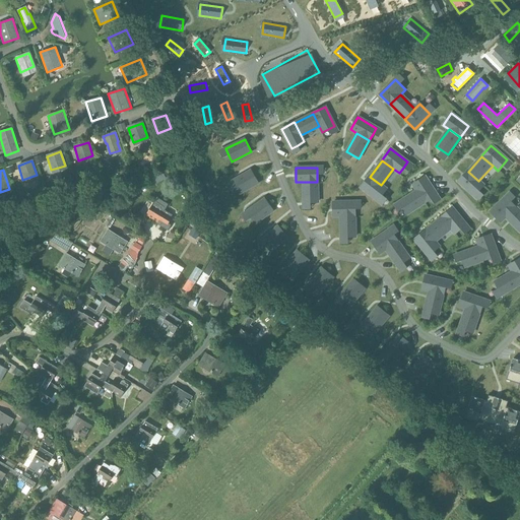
[(251,171),(232,182),(236,188),(239,194),(258,183),(251,171)]
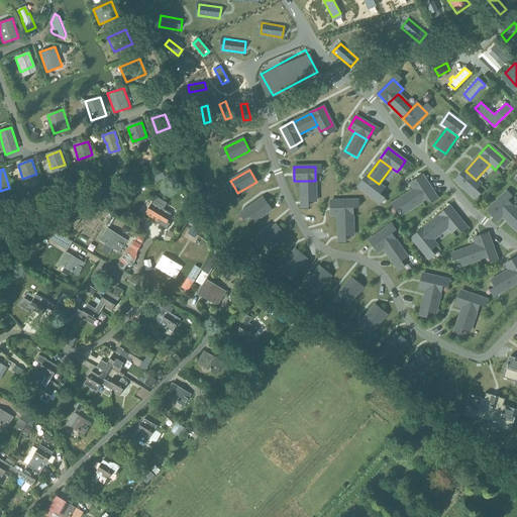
[(481,184),(476,180),(466,171),(464,170),(455,180),(472,195),(481,184)]
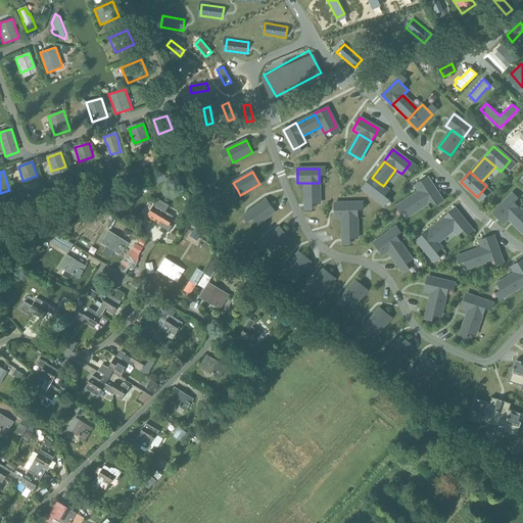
[(372,177),(363,188),(380,201),(384,196),(388,190),(383,186),(372,178),(372,177)]
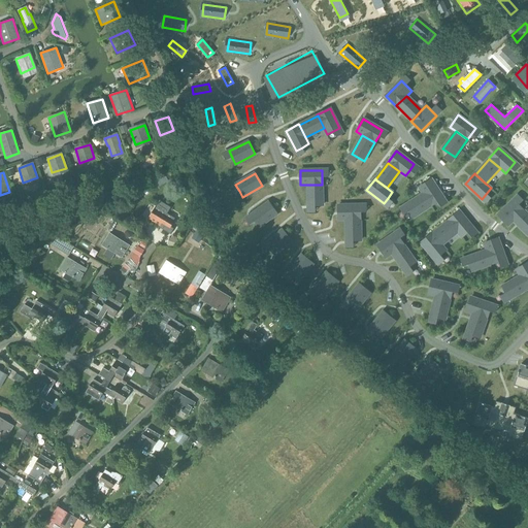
[(431,179),(419,188),(423,194),(431,205),(443,198),(431,179)]
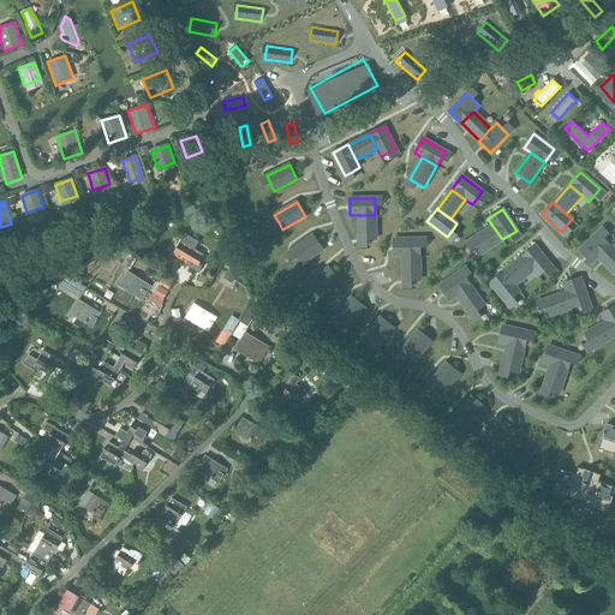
[(375,215),(358,215),(359,239),(368,239),(376,239),(375,215)]
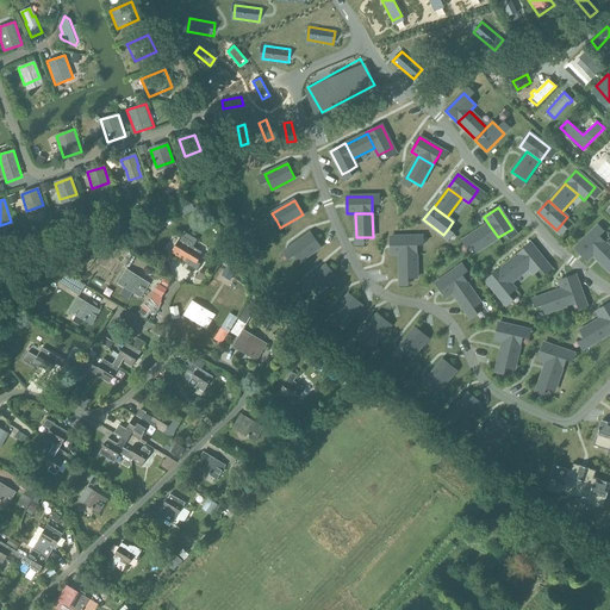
[(489,224),(468,237),(478,251),(498,237),(489,224)]
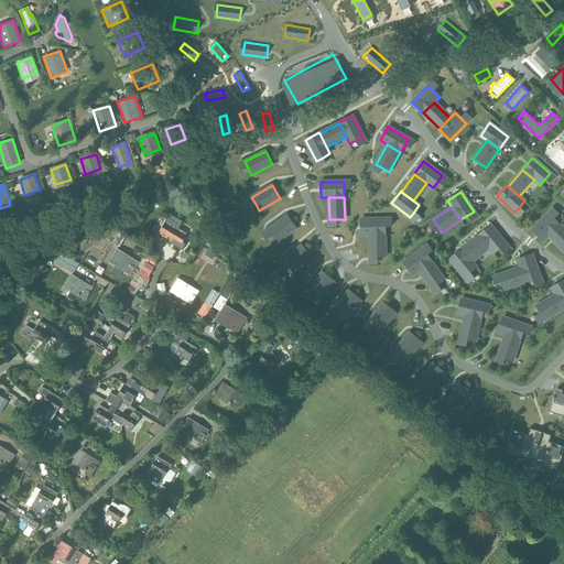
[(549,236),(560,225),(549,214),(532,230),(542,241),(549,236)]
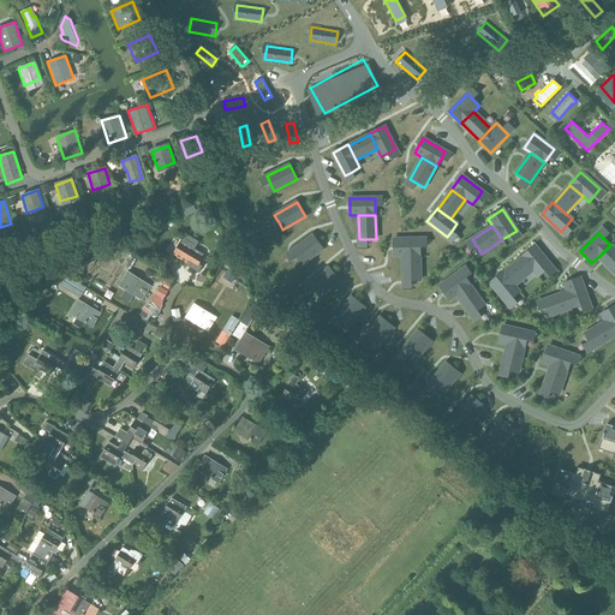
[(195,270),(204,255),(195,249),(198,242),(186,234),(175,254),(189,262),(186,266),(185,264),(177,279),(186,285),(195,270)]
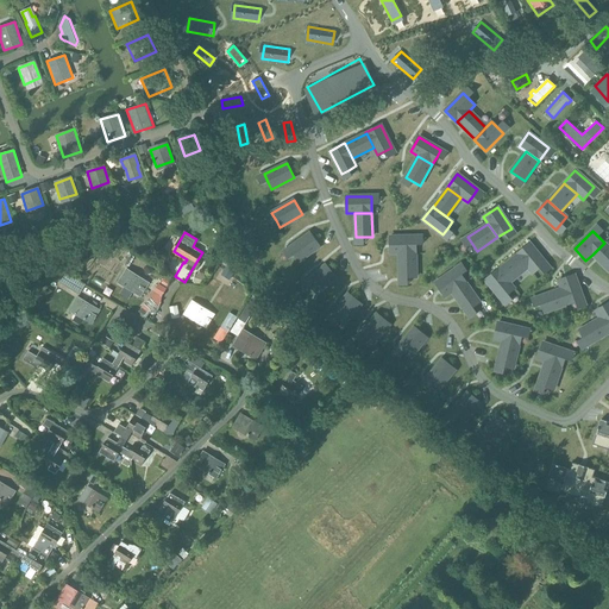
[(311,233),(289,248),(294,255),(299,262),(320,246),(311,233)]
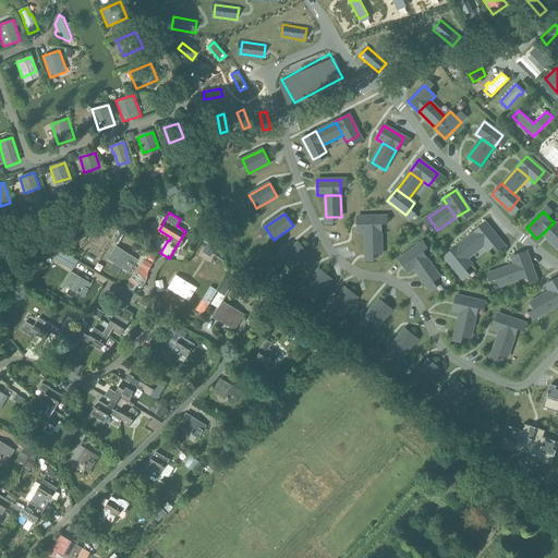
[(380,217),(358,217),(358,232),(365,232),(380,232),(380,225),(380,217)]
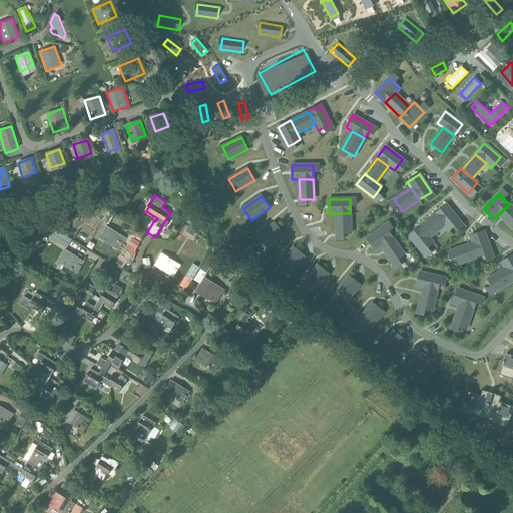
[(512,228),(512,208),(509,204),(499,214),(512,228)]
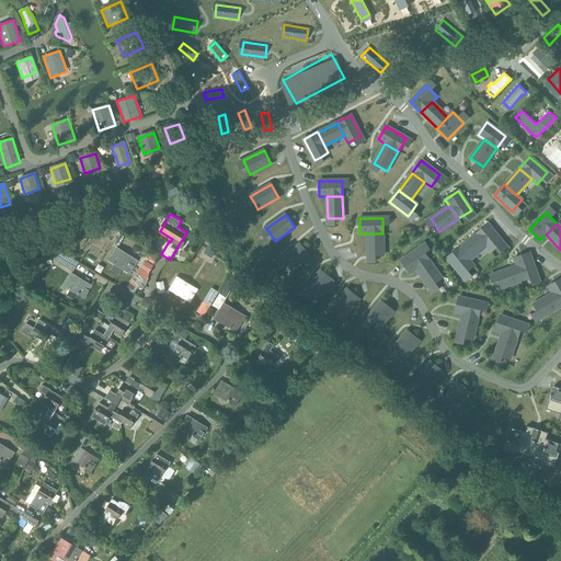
[(488,225),(476,235),(477,235),(487,247),(491,252),(503,243),(488,225)]
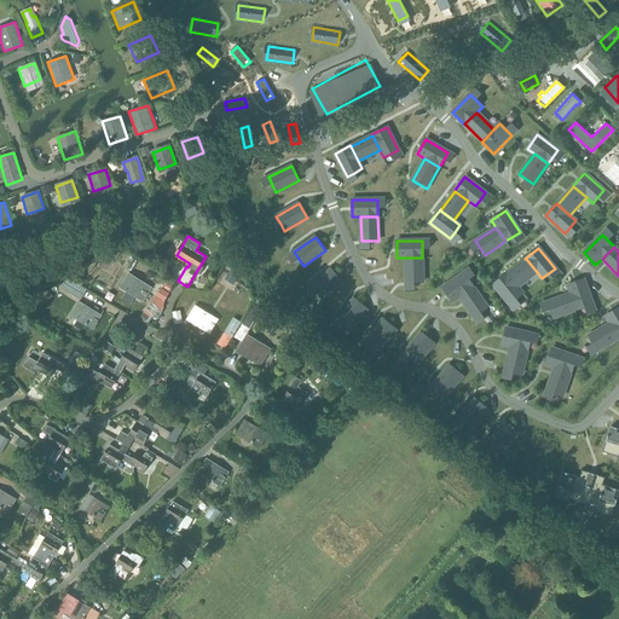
[(422,258),(405,258),(406,283),(423,282),(422,258)]
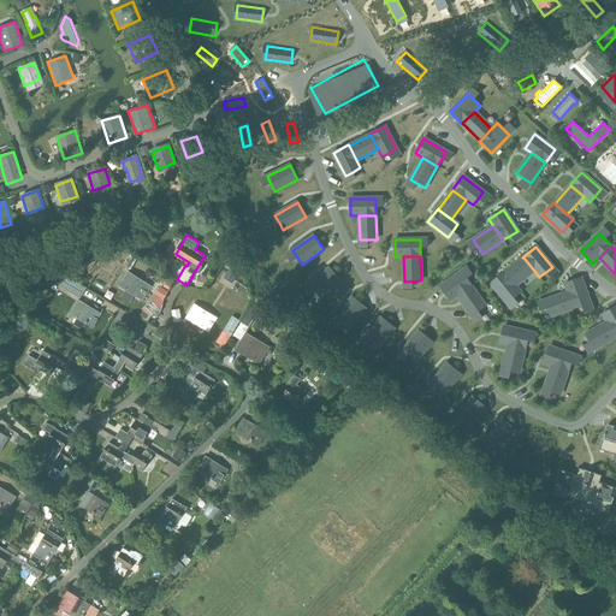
[(523,258),(504,273),(515,286),(534,271),(523,258)]
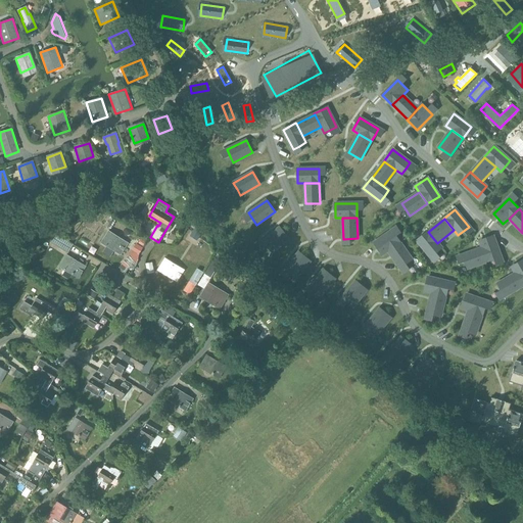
[(280,228),(263,241),(268,247),(272,252),(289,239),(280,228)]
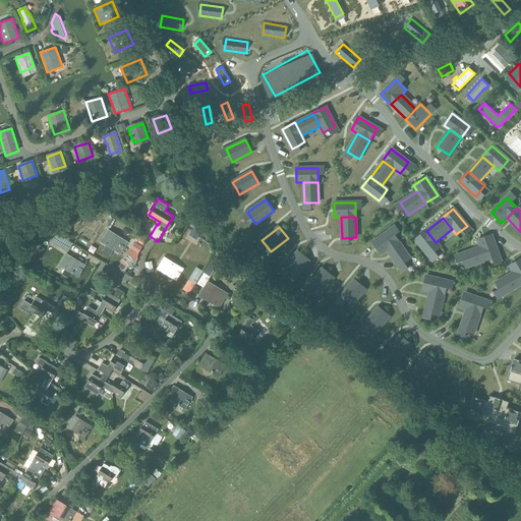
[(128,242),(108,230),(101,242),(121,254),(128,242)]
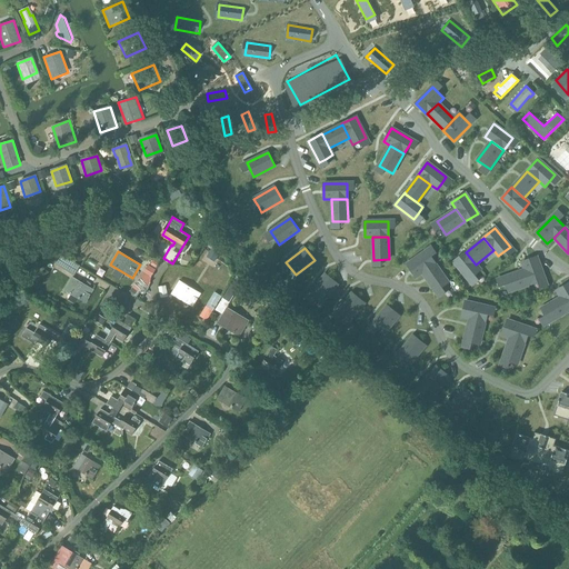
[(426,251),(407,265),(416,278),(422,272),(435,263),(426,251)]
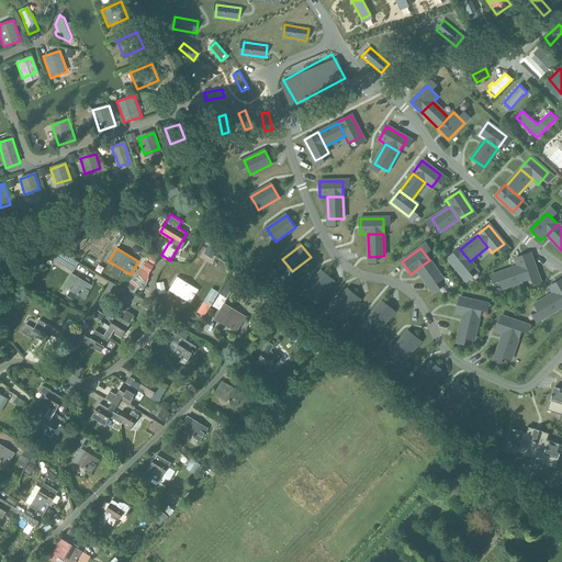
[(460,248),(448,258),(463,277),(475,267),(470,261),(460,249),(460,248)]
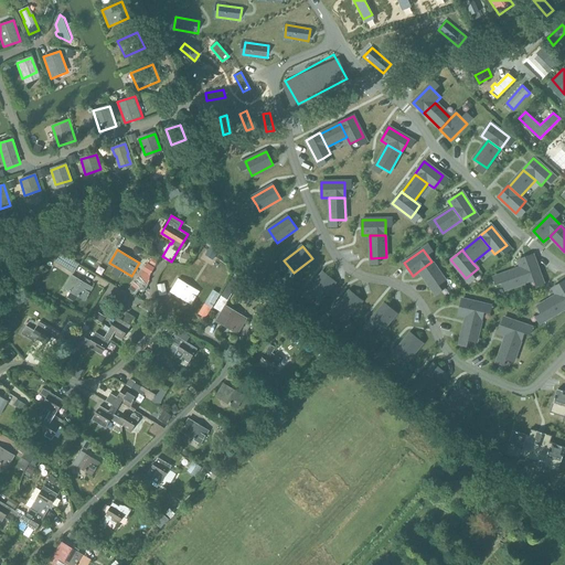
[(533,255),(518,260),(521,268),(526,283),(541,277),(533,255)]
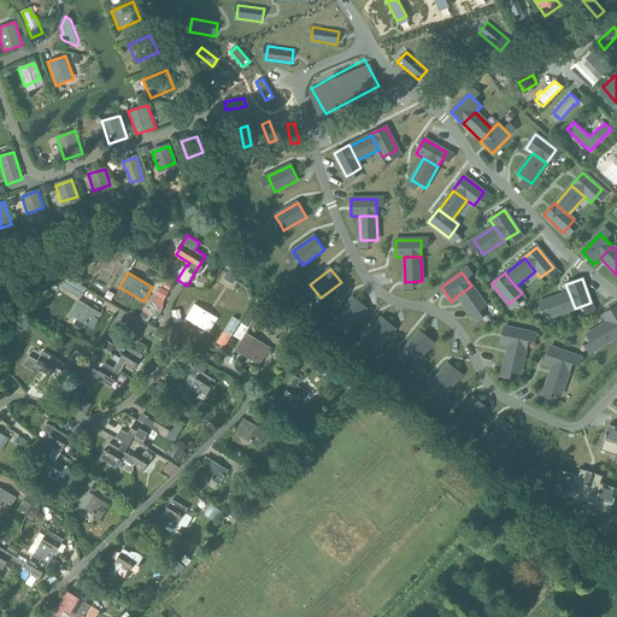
[(236,287),(229,281),(221,289),(229,295),(236,287)]
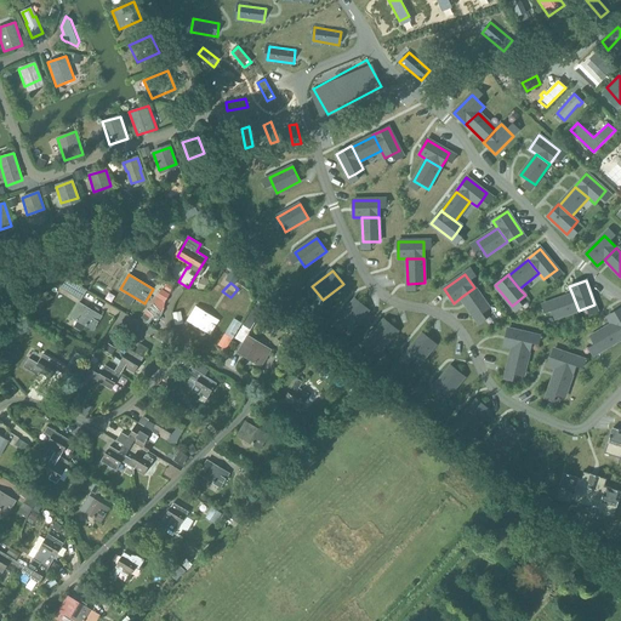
[(474,288),(461,297),(476,318),(489,308),(474,288)]
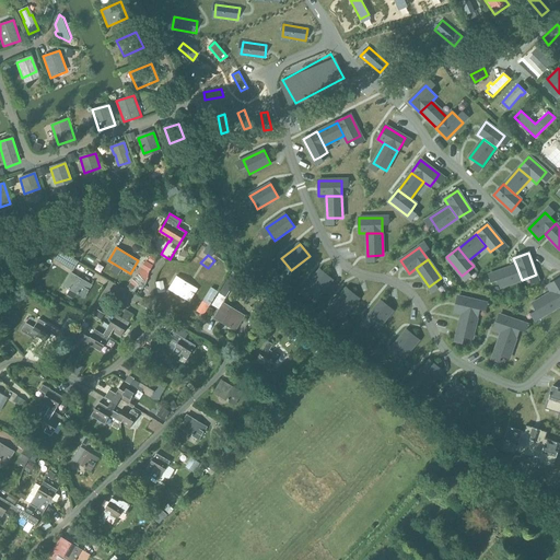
[(516,266),(496,273),(500,288),(522,280),(516,266)]
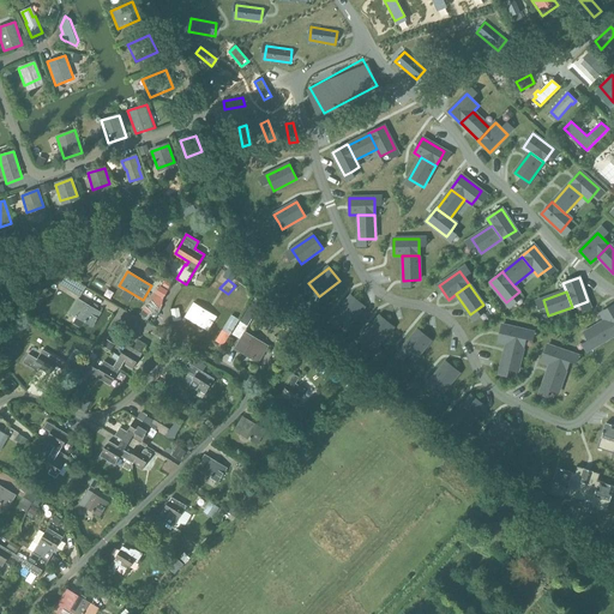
[(351,296),(335,315),(342,321),(348,326),(363,307),(351,296)]
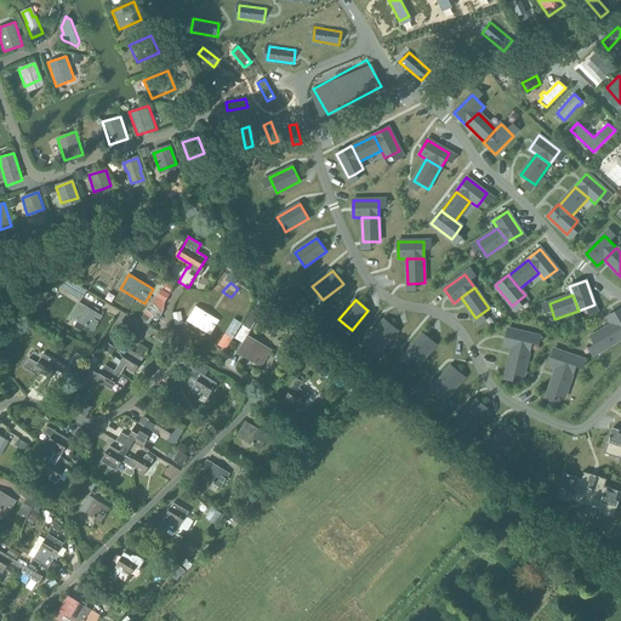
[(254,309),(243,326),(237,339),(244,343),(238,353),(261,368),(272,351),(248,336),(249,334),(255,337),(260,330),(254,326),(261,314),(260,313),(265,306),(257,302),(252,309),(254,309)]
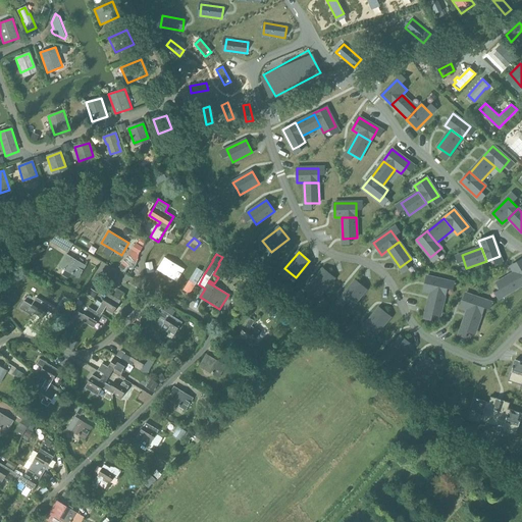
[(152,255),(145,263),(151,268),(158,260),(152,255)]
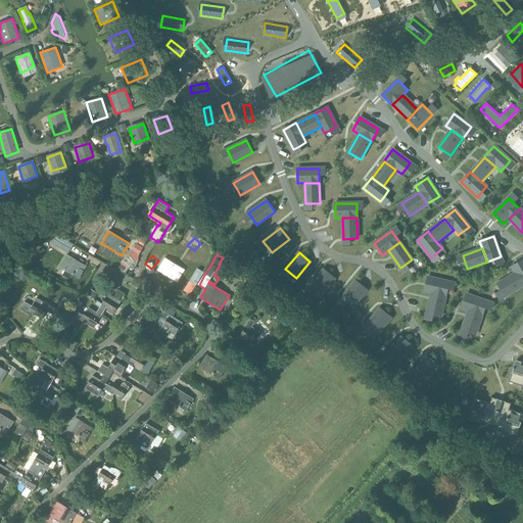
[(63,274),(70,278),(73,275),(79,280),(87,267),(72,257),(64,271),(65,271),(63,274)]
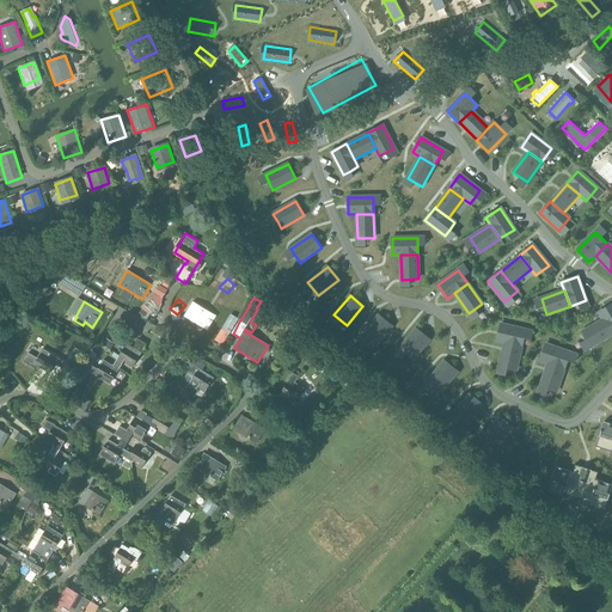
[(216,317),(193,301),(184,316),(208,331),(216,317)]
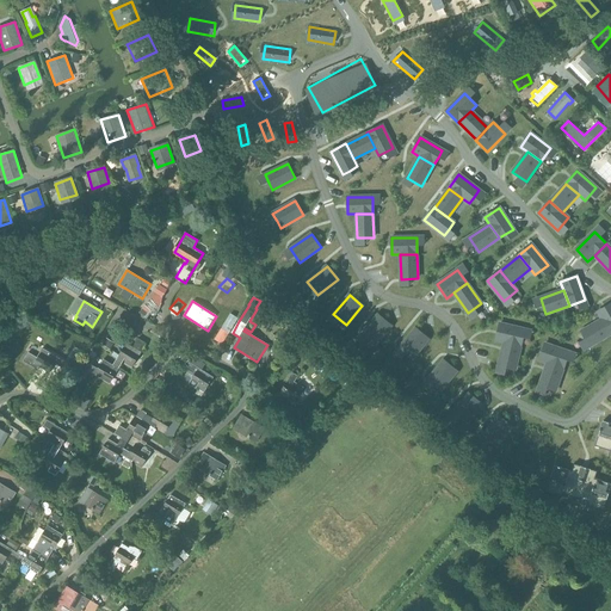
[(610,333),(610,303),(598,312),(603,320),(610,334),(610,333)]
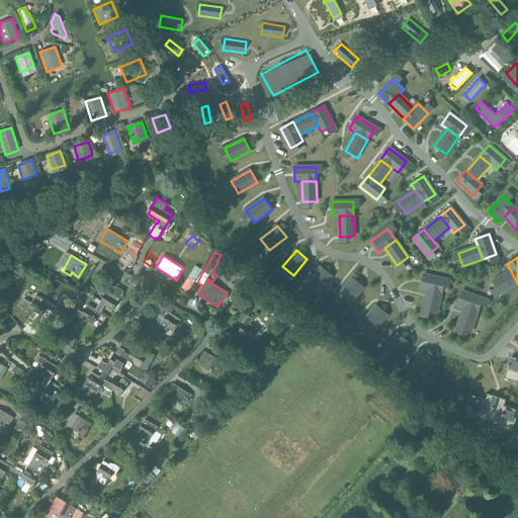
[(150,267),(142,268),(144,279),(152,278),(150,267)]
